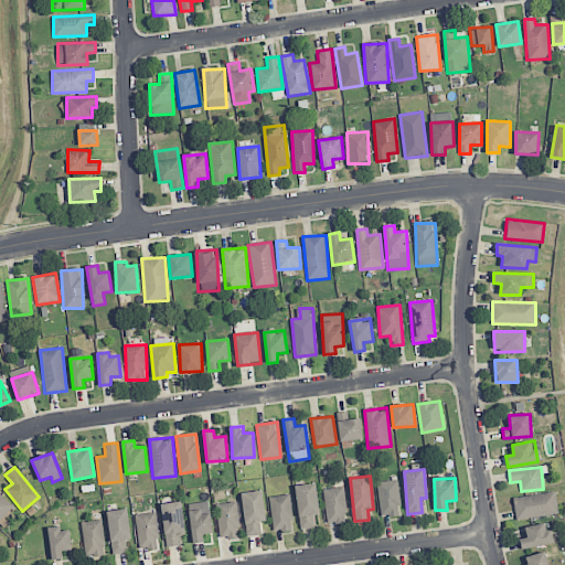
[(381,518),(402,514),(397,480),(376,482),(381,518)]
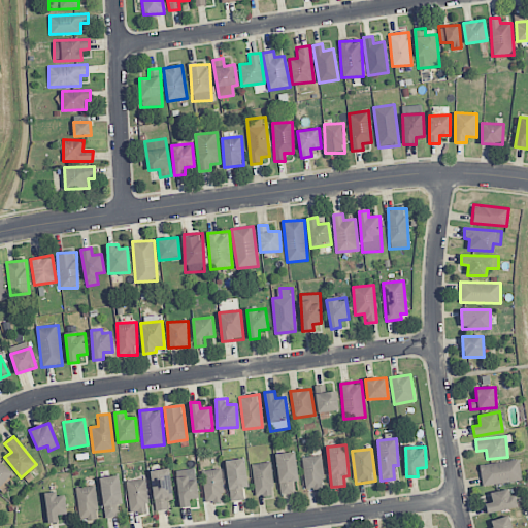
[(279,494),(294,493),(293,482),(298,481),(295,452),(275,454),(279,494)]
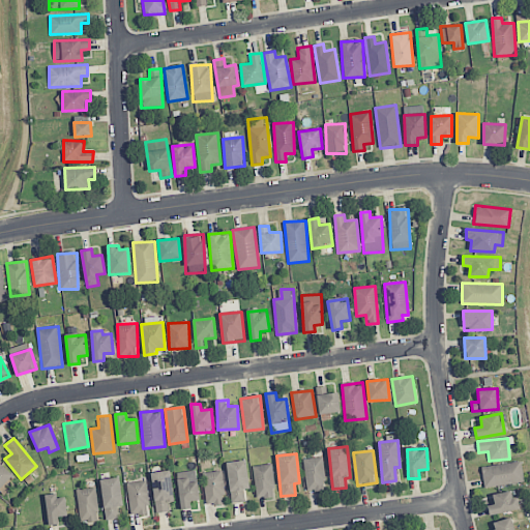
[(326,490),(322,457),(303,459),(306,492),(326,490)]
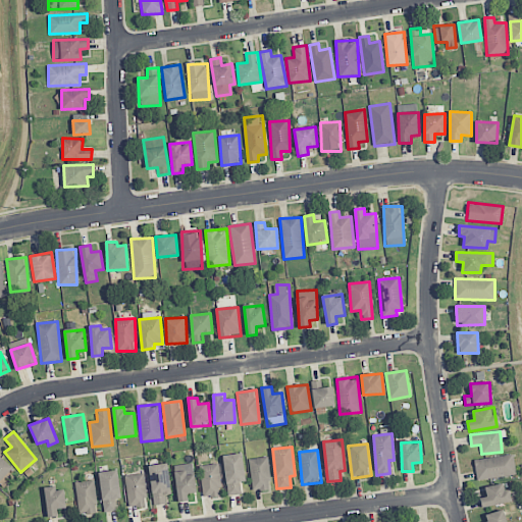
[(245,481),(243,454),(223,456),(227,496),(242,494),(241,481),(245,481)]
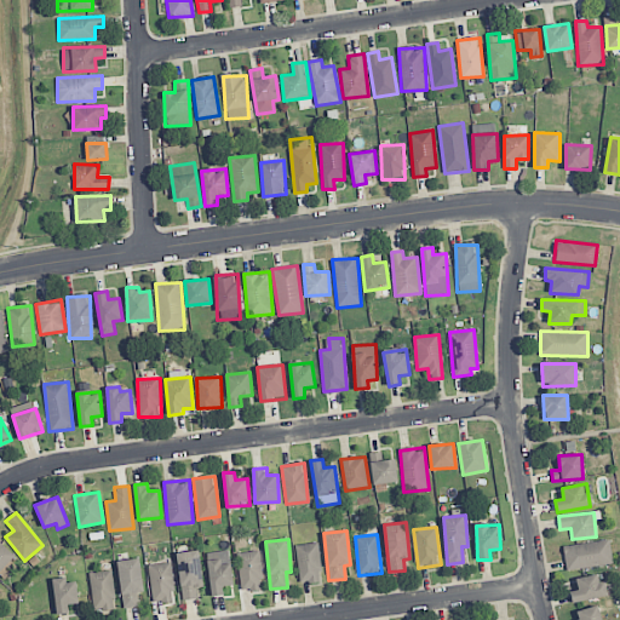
[(567,570),(613,563),(609,539),(563,546),(567,570)]
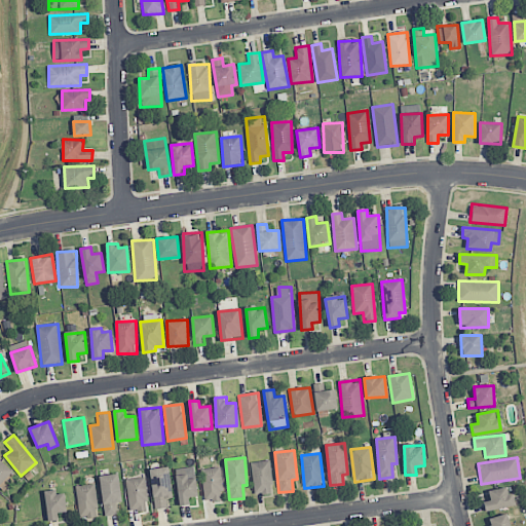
[(0,485),(13,472),(0,458),(0,485)]
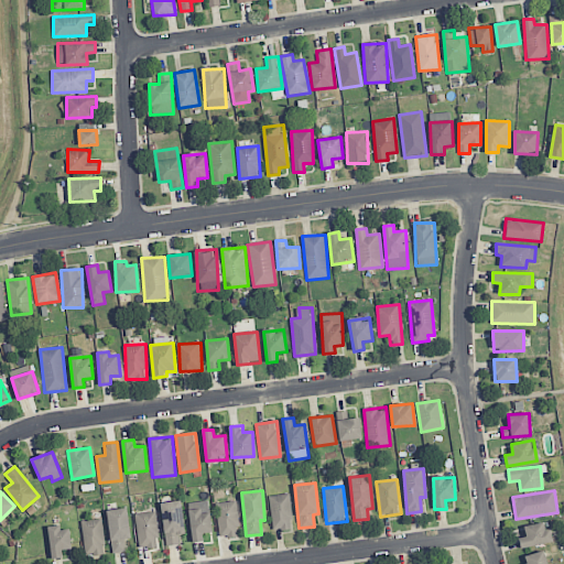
[(269,496),(271,530),(292,529),(290,495),(269,496)]
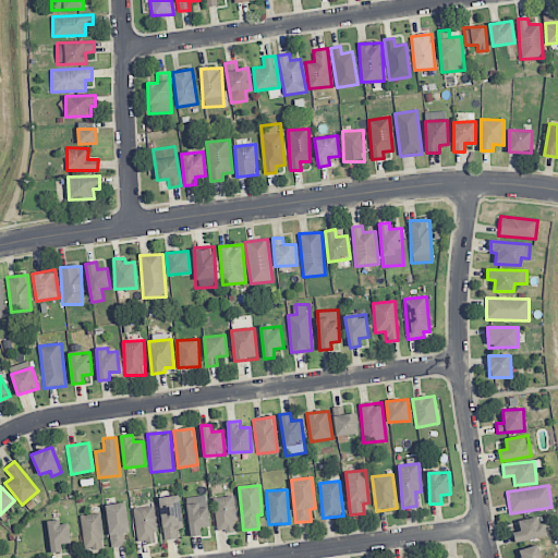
[(178,538),(177,530),(184,529),(179,495),(158,498),(165,541),(178,538)]
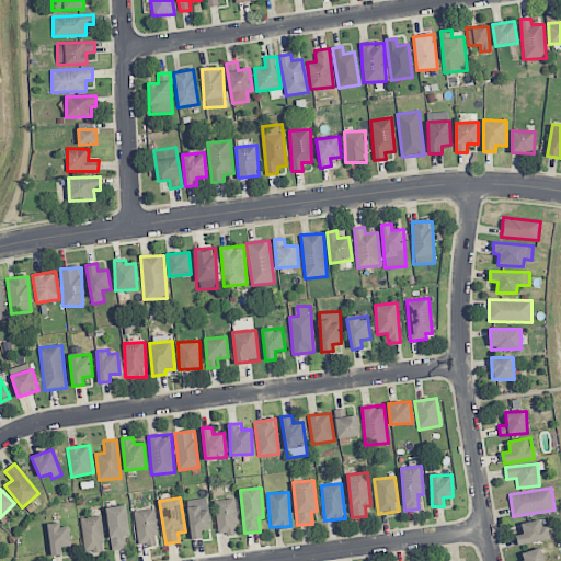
[(216,500),(217,535),(237,534),(236,499),(216,500)]
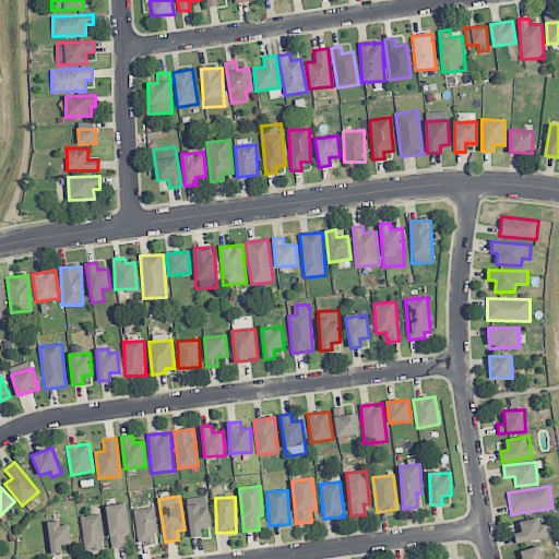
[(125,547),(123,535),(129,534),(126,503),(106,506),(110,548),(125,547)]
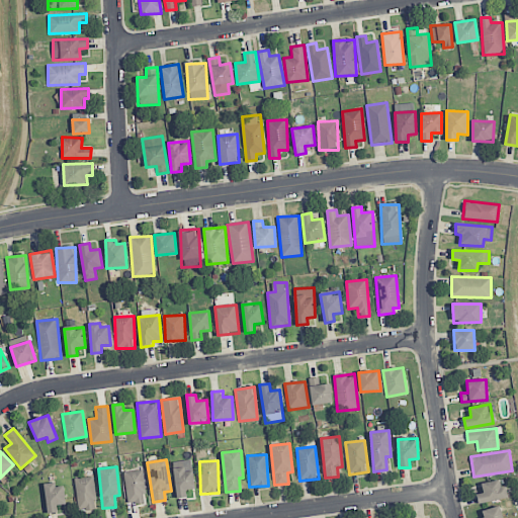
[(192,467),(173,470),(176,498),(186,497),(186,491),(195,489),(192,467)]
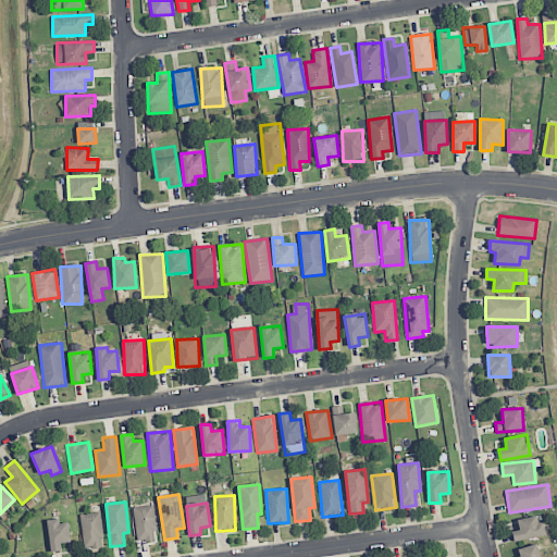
[(157,540),(153,506),(133,508),(136,542),(157,540)]
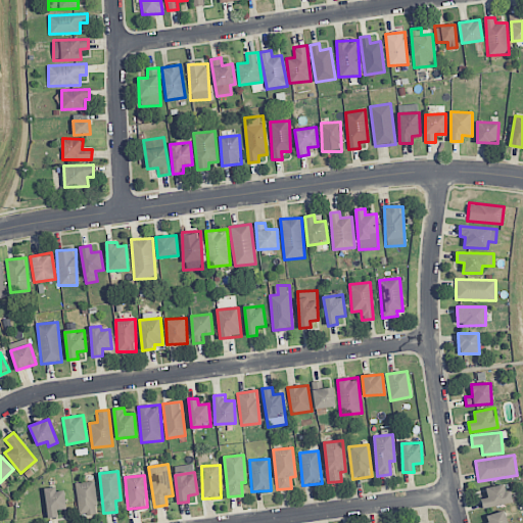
[(76,483),(79,516),(97,515),(94,481),(76,483)]
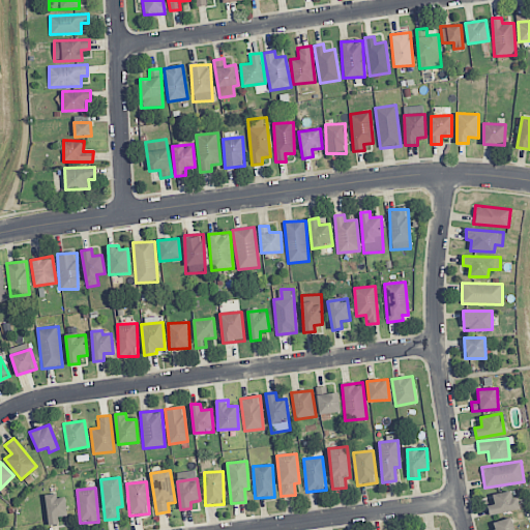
[(488,505),(490,516),(518,509),(513,490),(492,495),(494,504),(488,505)]
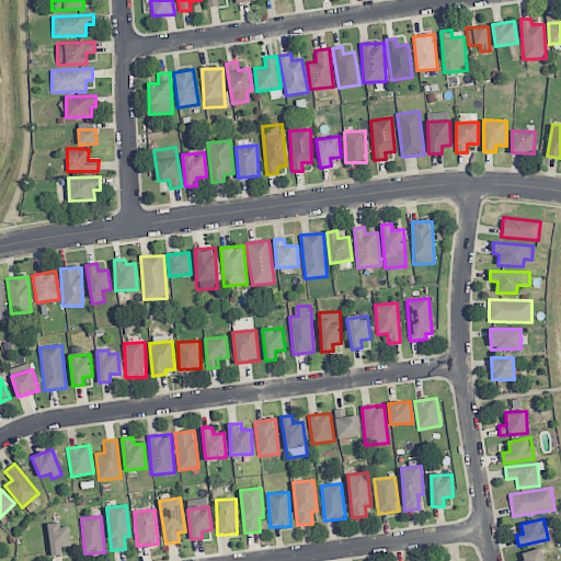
[(60,527),(60,522),(48,524),(52,556),(63,554),(61,547),(71,546),(69,526),(60,527)]
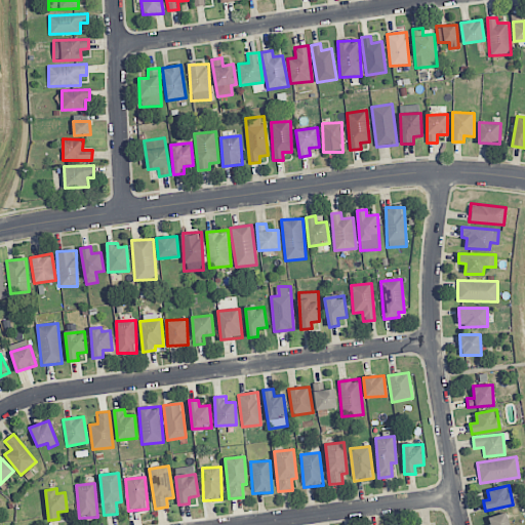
[(488,524),(510,524),(507,512),(487,518),(488,524)]
